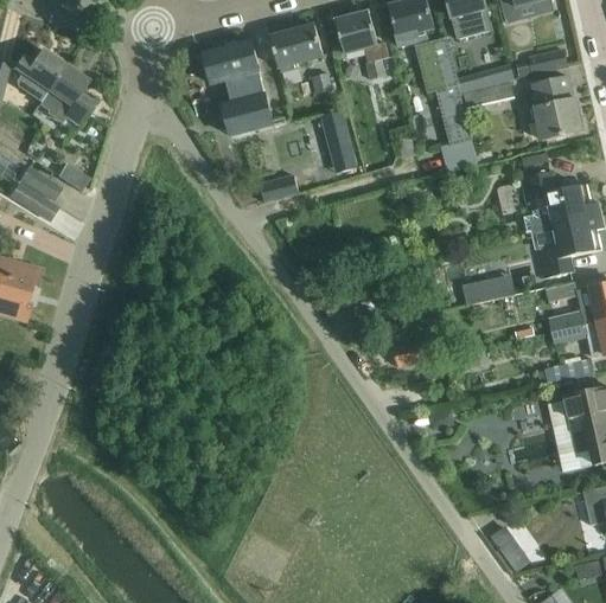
[(397,46),(418,42),(419,45),(415,46),(426,91),(434,89),(448,143),(439,146),(446,170),(474,162),(469,139),(470,139),(444,39),(427,43),(423,30),(432,27),(425,0),(406,0),(388,5),(397,46)]
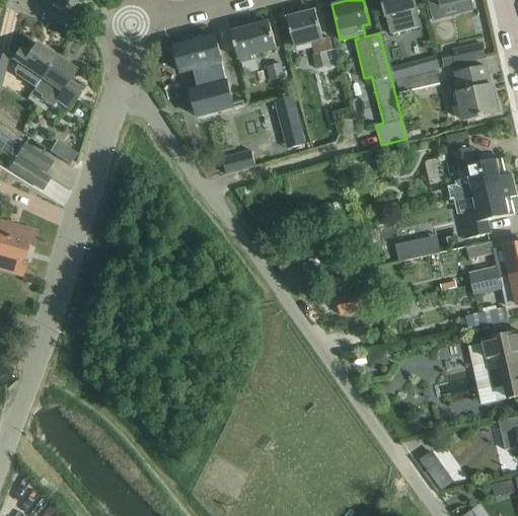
[(415,6),(413,0),(380,0),(384,13),(385,13),(390,32),(420,24),(415,6)]
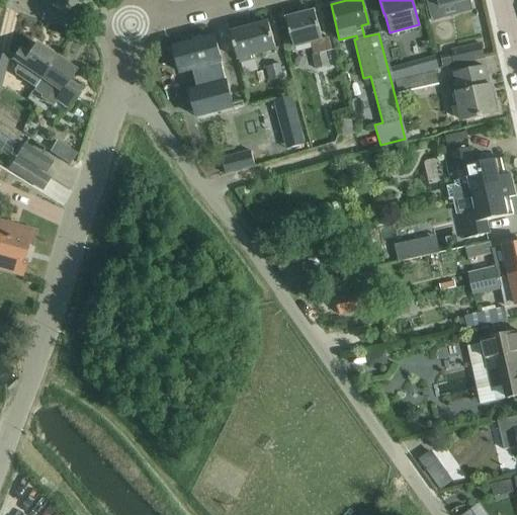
[(423,0),(428,20),(448,15),(445,4),(462,0),(423,0)]
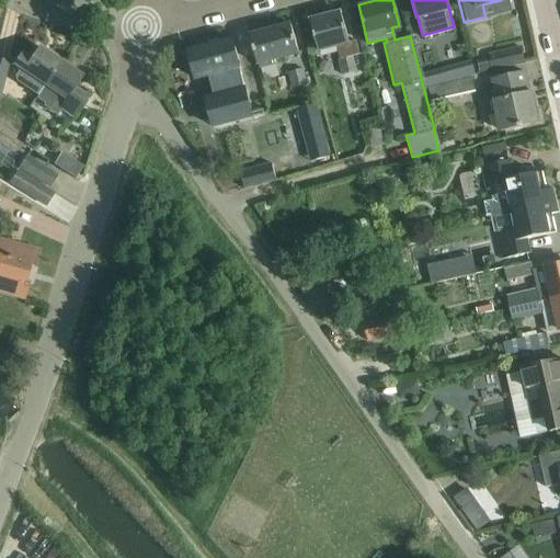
[(317,49),(347,41),(339,10),(309,18),(317,49)]
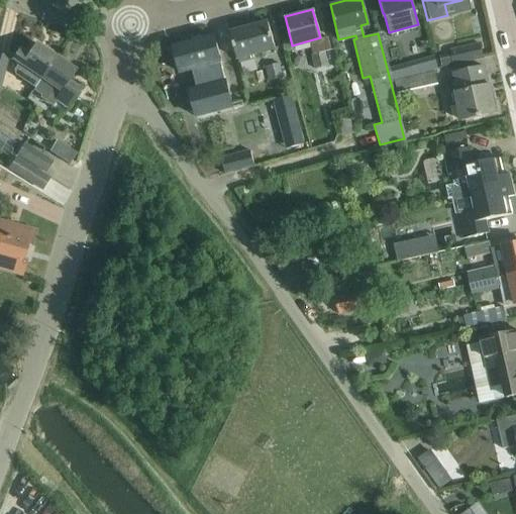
[(252,53),(274,47),(267,21),(229,30),(235,58),(236,57),(237,61),(253,57),(252,53)]
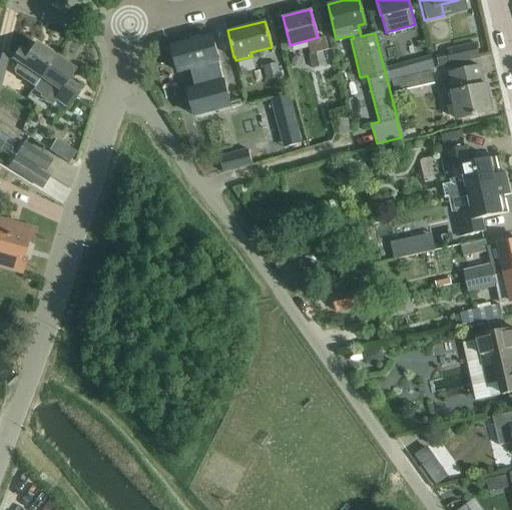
[(211,34),(170,45),(177,70),(185,68),(190,88),(186,89),(188,95),(184,96),(181,100),(183,107),(187,109),(191,108),(193,114),(229,105),(223,79),(222,79),(217,60),(211,34)]
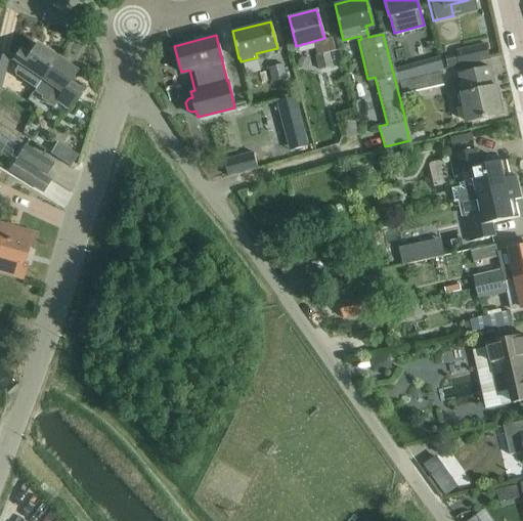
[(449,41),(441,43),(444,54),(451,52),(449,41)]
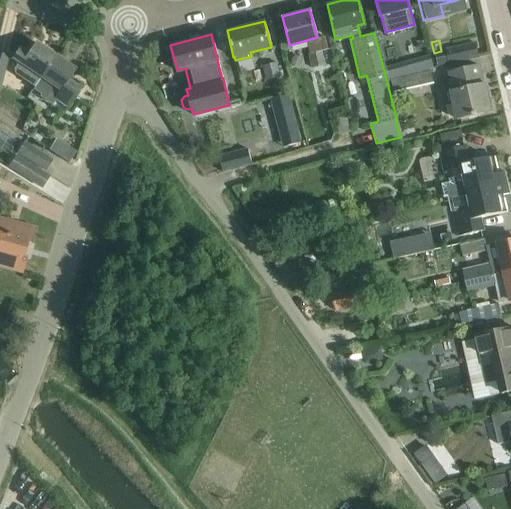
[(14,72),(33,85),(53,55),(32,41),(24,53),(16,47),(9,58),(17,63),(13,67),(14,72)]
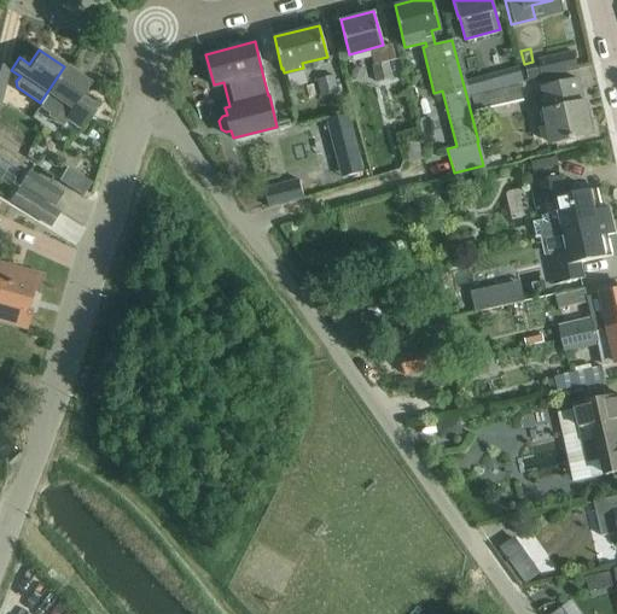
[(540,75),(574,68),(575,68),(571,51),(536,58),(540,75)]
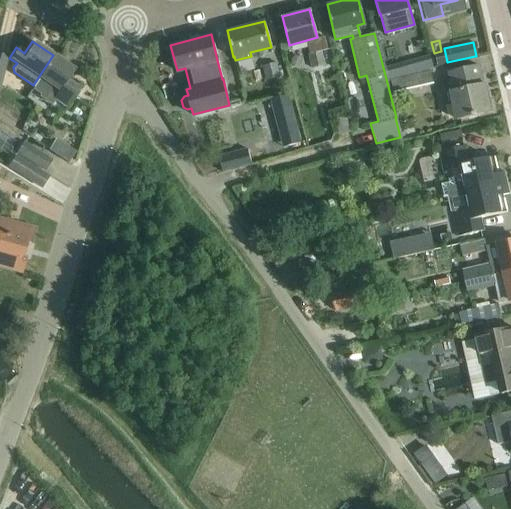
[(322,49),(309,53),(312,66),(326,63),(322,49)]
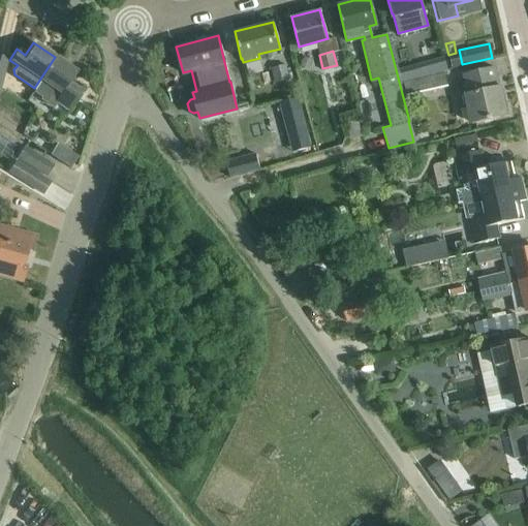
[(443,54),(432,57),(435,68),(446,66),(443,54)]
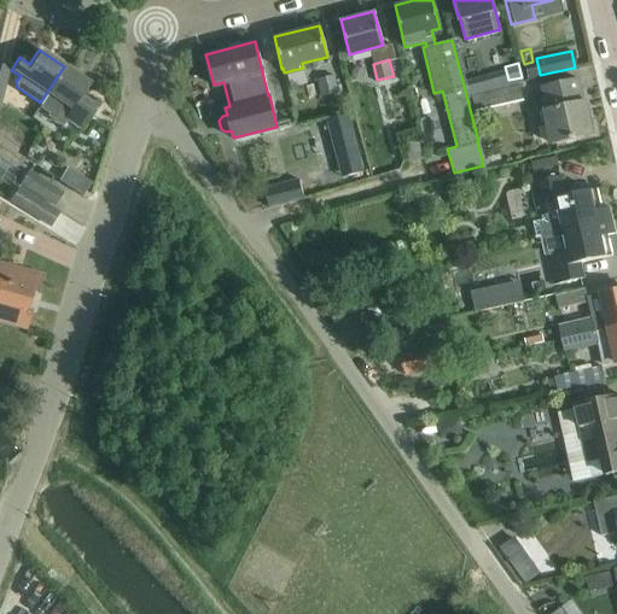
[(64,66),(40,103),(39,106),(50,112),(46,116),(62,126),(65,120),(77,127),(92,105),(79,95),(88,82),(64,66)]
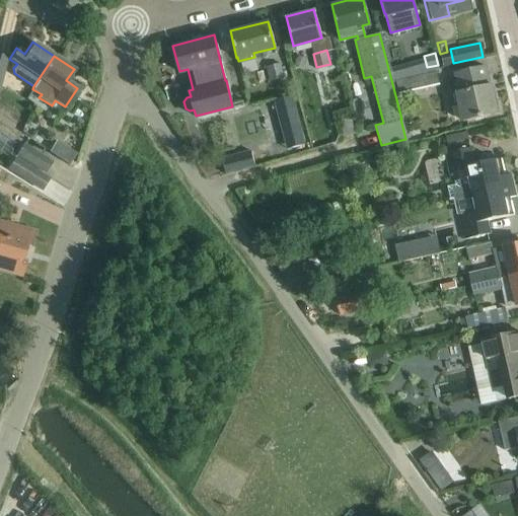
[(498,112),(491,84),(489,84),(485,65),(453,72),(458,91),(455,92),(461,120),(498,112)]
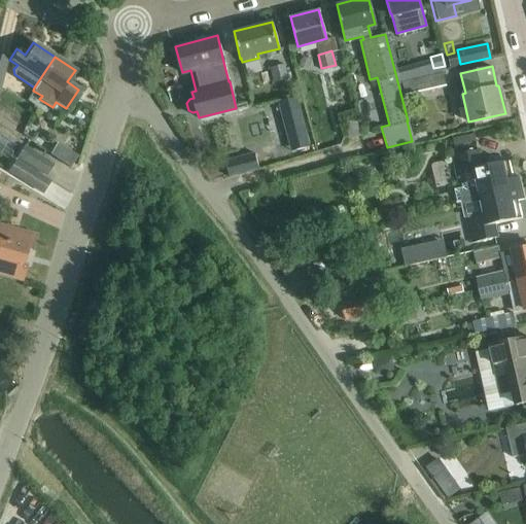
[(399,78),(402,92),(443,81),(440,69),(399,78)]
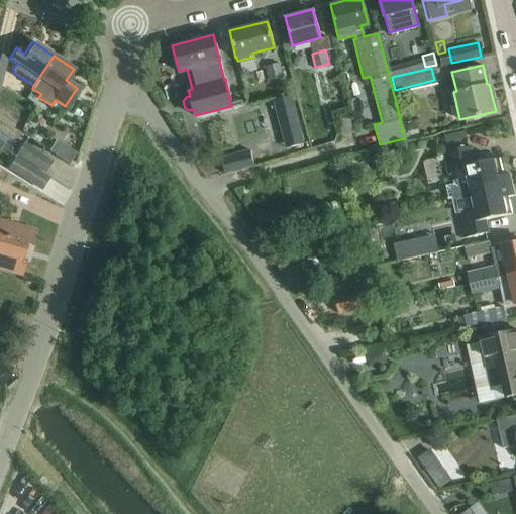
[(273,98),(286,148),(305,142),(292,93),(273,98)]
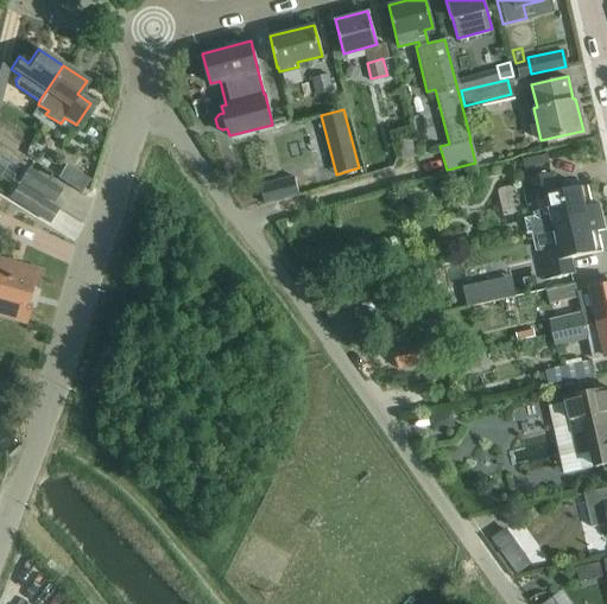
[(63,165),(55,178),(78,194),(87,180),(63,165)]
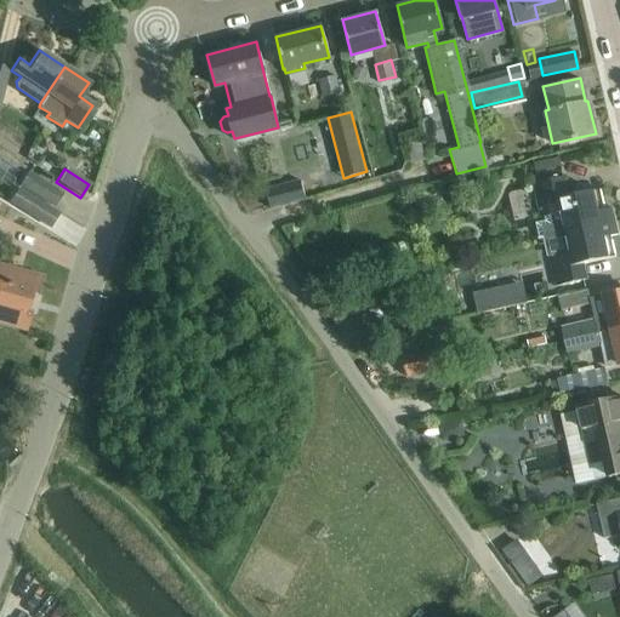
[(51,205),(57,194),(27,176),(21,187),(51,205)]
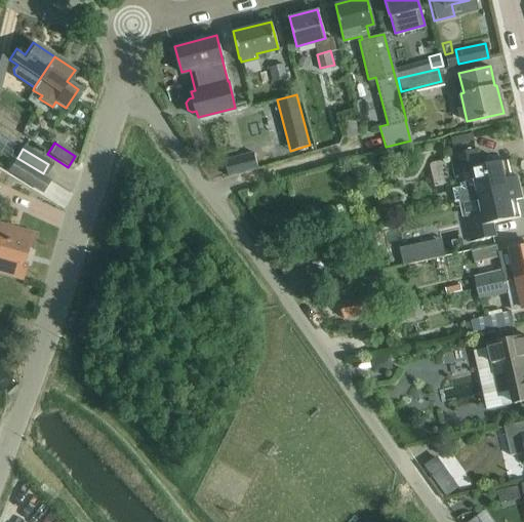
[(453,202),(476,197),(476,196),(519,186),(517,175),(510,177),(506,159),(480,165),(476,149),(447,155),(454,184),(458,183),(459,187),(451,189),(453,201),(453,202)]
